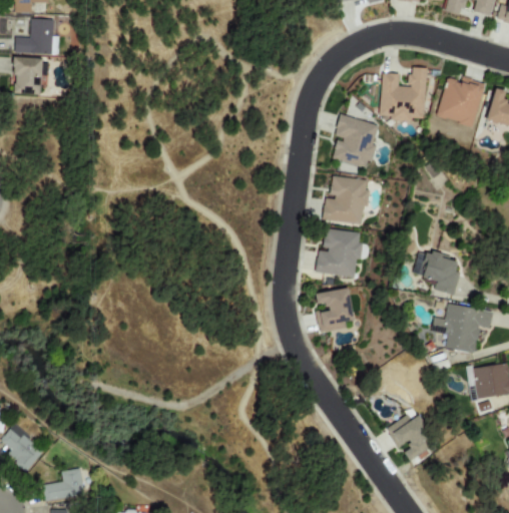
[(49,0),(15,0),(15,13),(32,13),(32,3),(49,3),(49,0)]
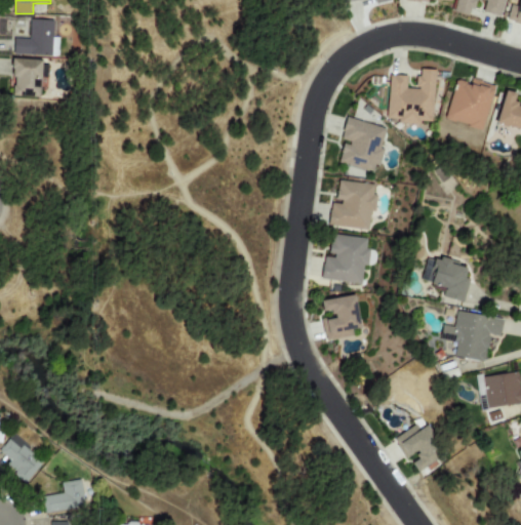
[(458,0),(456,11),(473,15),(476,0),(488,0),(485,12),(503,16),(507,0),(458,0)]
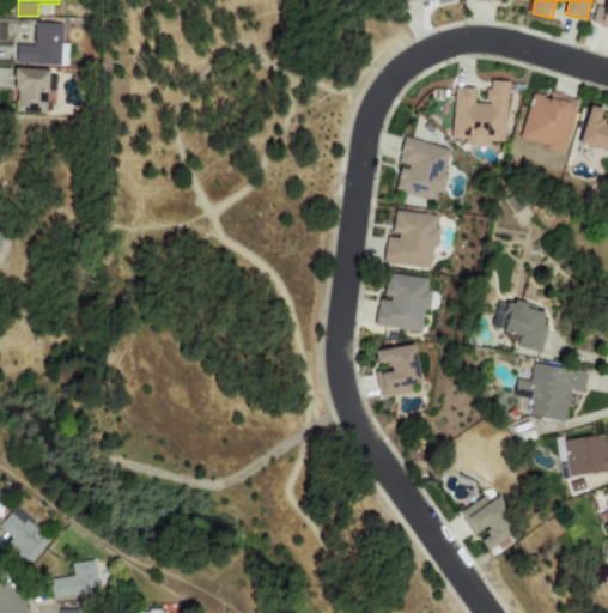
[(65,24),(37,23),(36,46),(18,44),(18,64),(70,66),(71,44),(64,44),(65,24)]
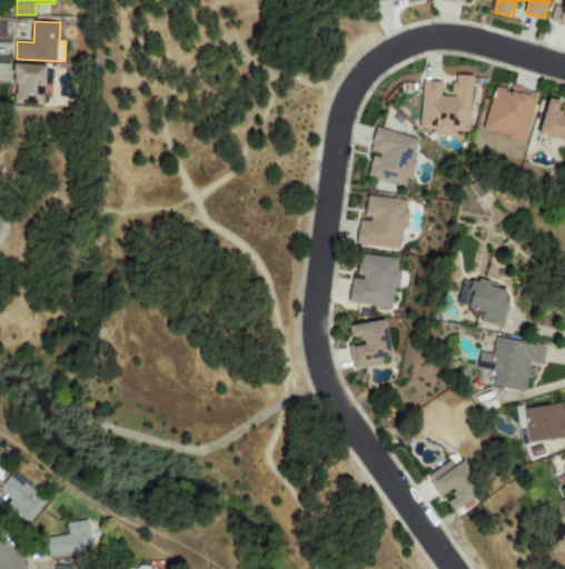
[(15,105),(45,106),(47,66),(17,63),(15,105)]
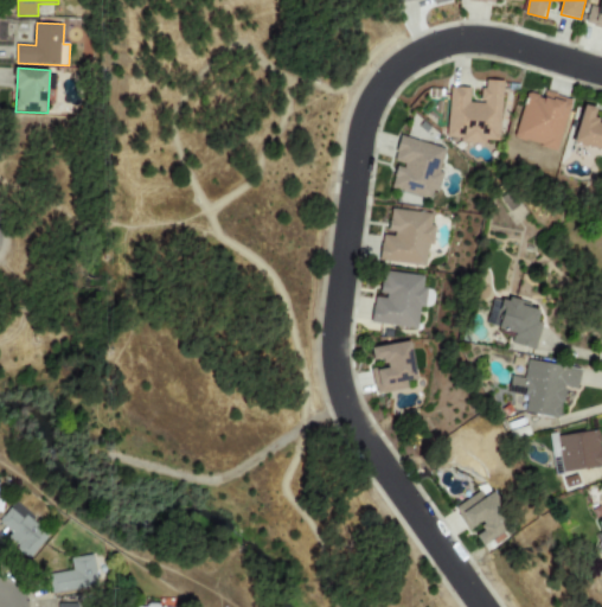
[(452,87),(449,138),(462,138),(462,141),(501,144),(505,81),(485,80),(485,102),(472,102),(472,88),(452,87)]
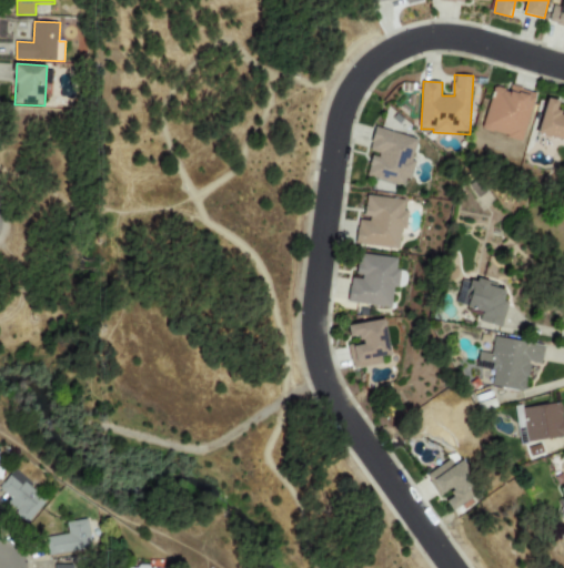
[(483,129),(523,140),(537,92),(512,85),(511,91),(495,87),(483,129)]
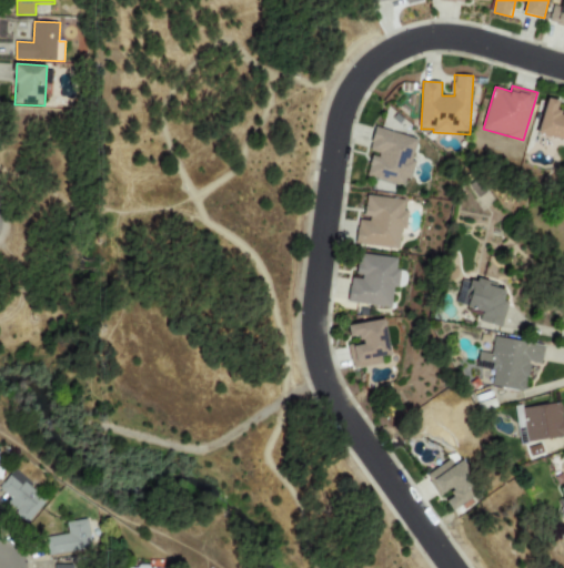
[(563,114),(556,112),(560,101),(547,98),(539,134),(563,140),(563,114)]
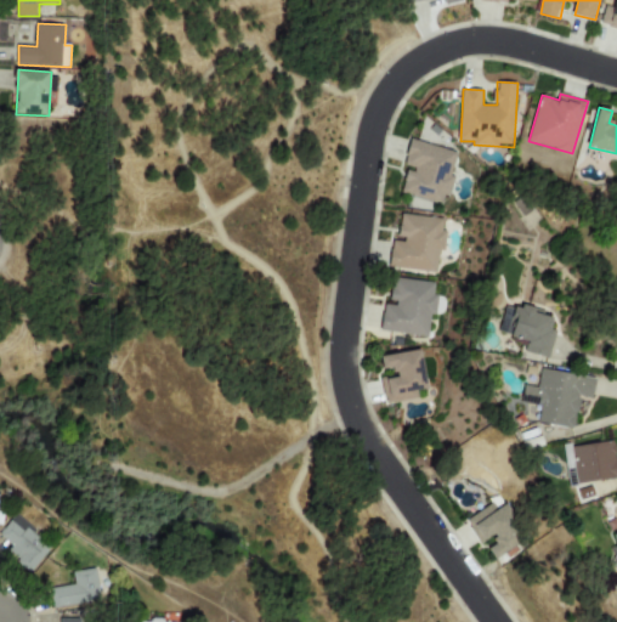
[(447,204),(459,151),(411,140),(405,168),(408,168),(402,194),(447,204)]
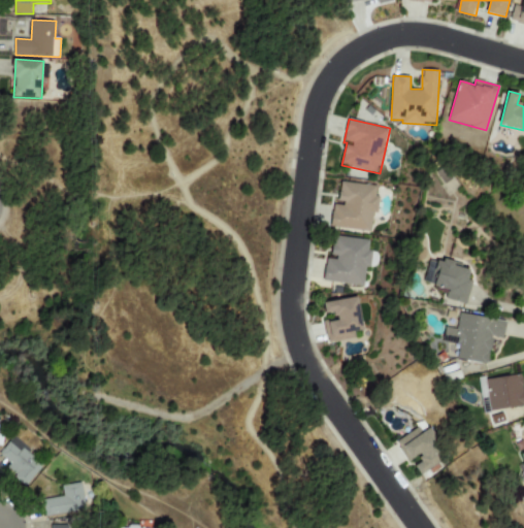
[(372,232),(374,212),(378,213),(381,186),(341,182),(339,203),(334,202),(332,227),(372,232)]
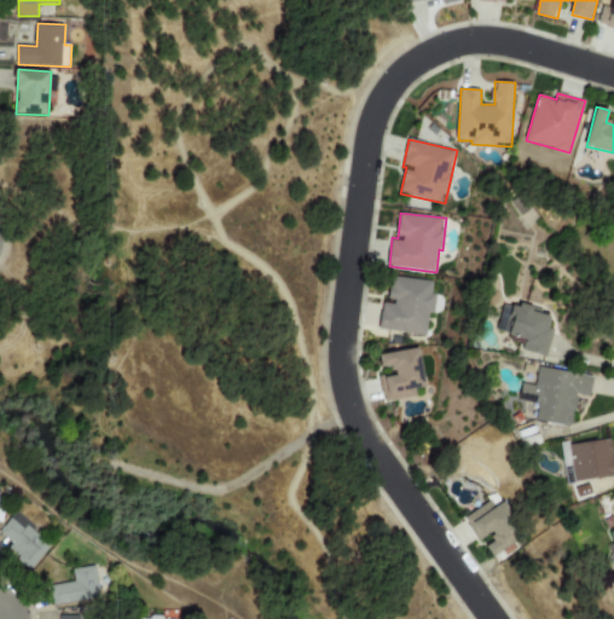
[(435,281),(393,276),(389,301),(384,301),(381,330),(430,335),(435,293),(434,293),(435,281)]
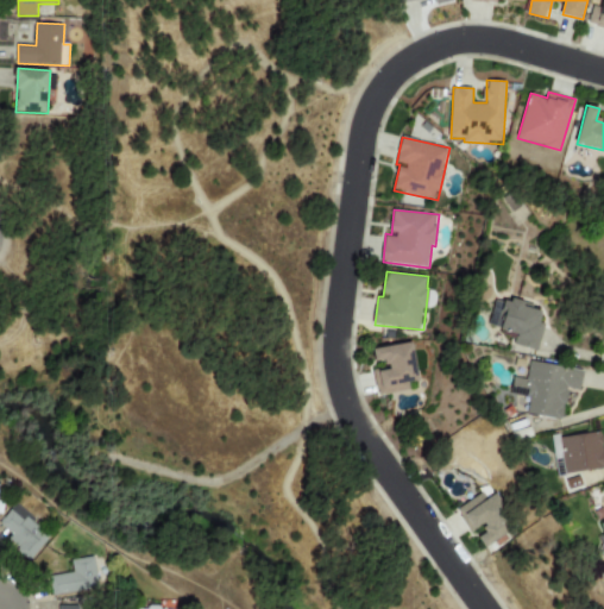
[(540,351),(546,324),(540,322),(543,308),(504,299),(496,330),(517,334),(515,345),(540,351)]
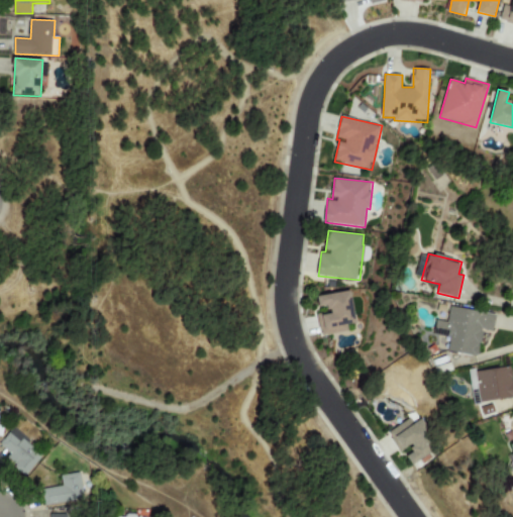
[(349,331),(348,325),(356,324),(351,291),(317,296),(319,307),(328,305),(329,314),(319,315),(322,335),(349,331)]
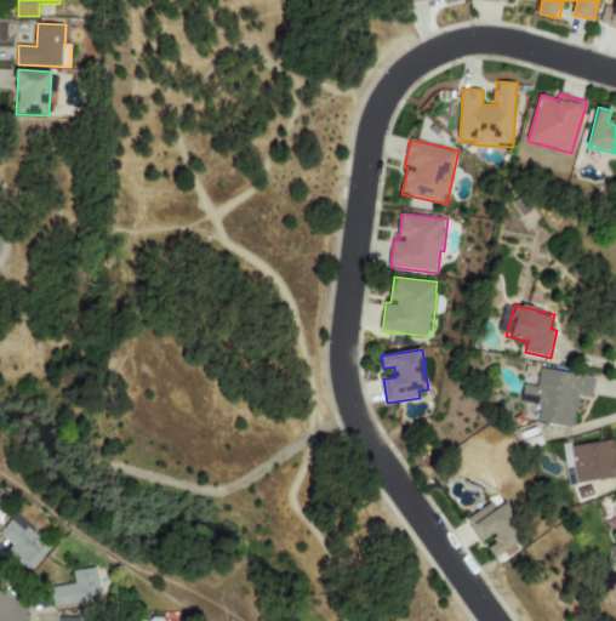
[(597,376),(542,369),(539,387),(525,385),(523,403),(541,405),(539,422),(576,428),(581,396),(593,397),(597,376)]
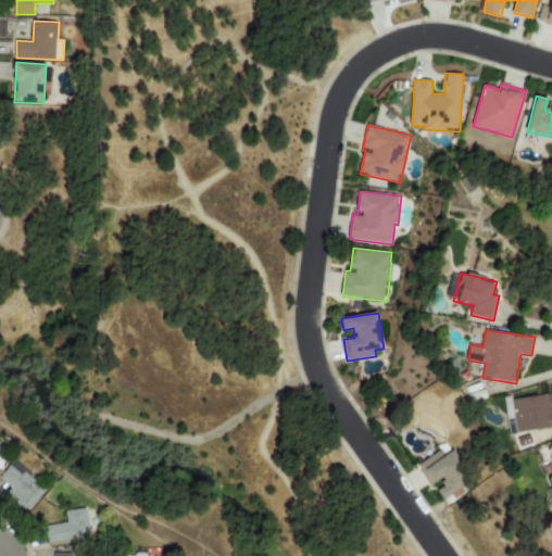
[(551,394),(514,399),(518,432),(551,428),(551,394)]
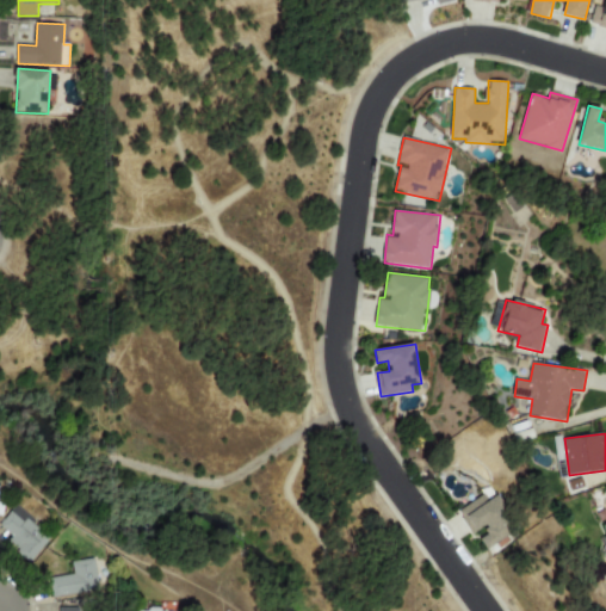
[(560,479),(568,479),(566,437),(557,437),(560,479)]
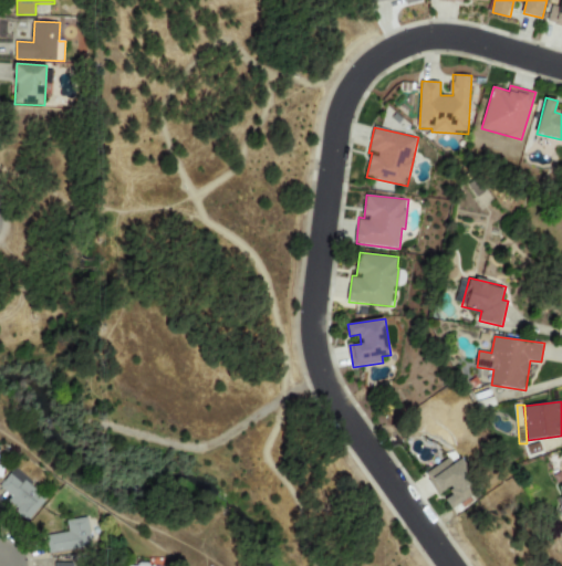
[(451,509),(476,494),(464,475),(469,472),(458,453),(426,473),(439,494),(449,488),(454,494),(446,500),(451,509)]
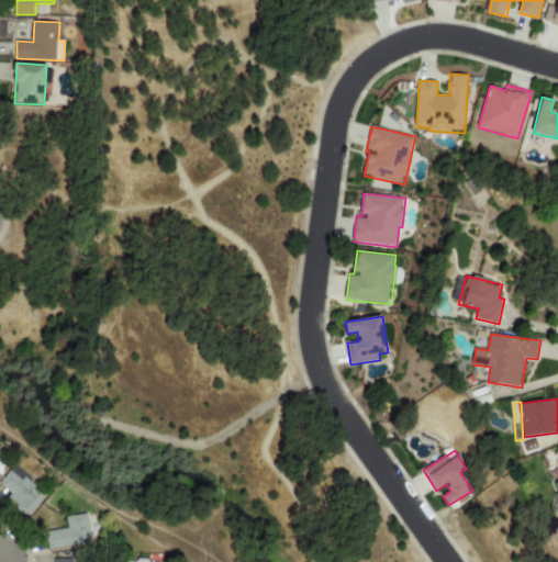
[(49,495),(17,465),(1,483),(12,493),(8,498),(29,517),(49,495)]
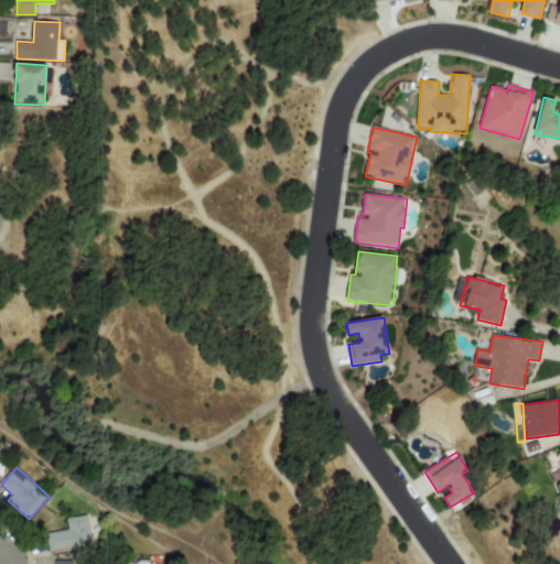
[(68,518),(70,531),(47,533),(50,552),(93,546),(89,516),(68,518)]
